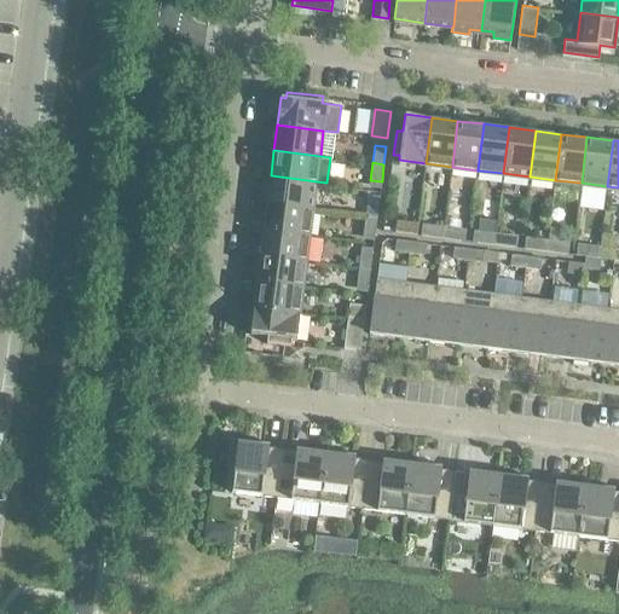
[(271,175),(267,202),(313,208),(317,181),(271,175)]
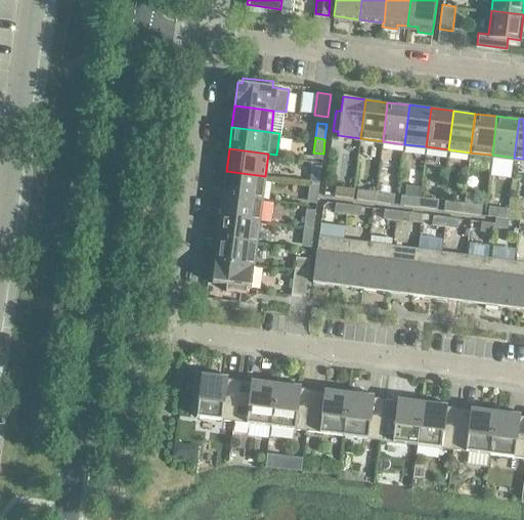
[(319,182),(321,168),(311,167),(309,181),(319,182)]
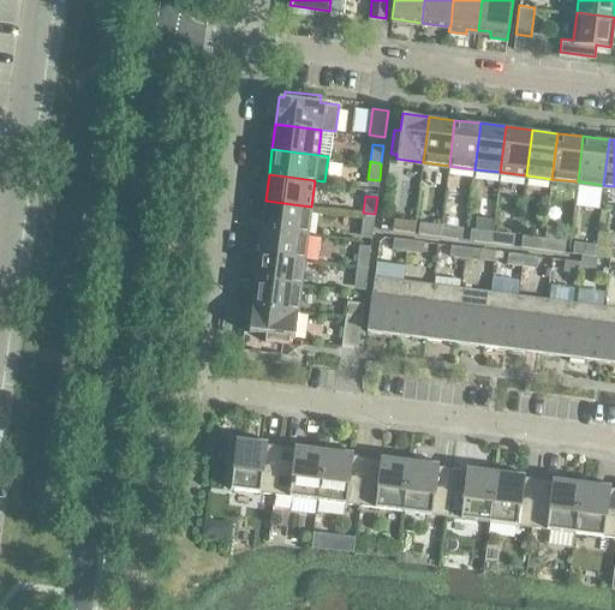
[(266,201),(262,226),(308,232),(311,207),(266,201)]
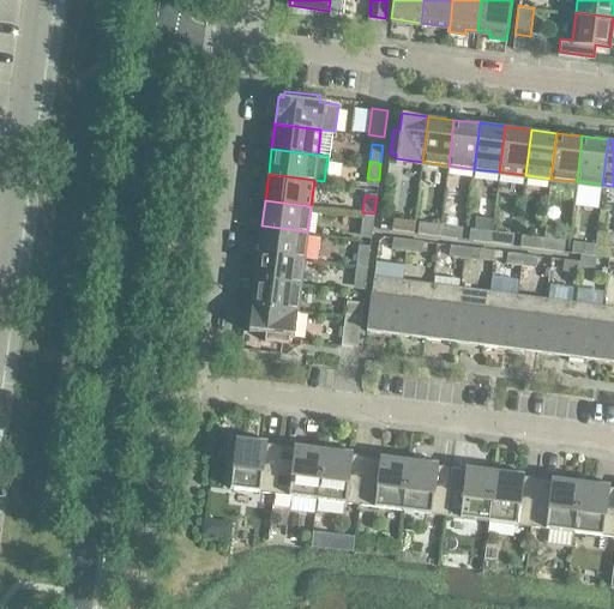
[(372,231),(374,213),(362,212),(361,229),(372,231)]
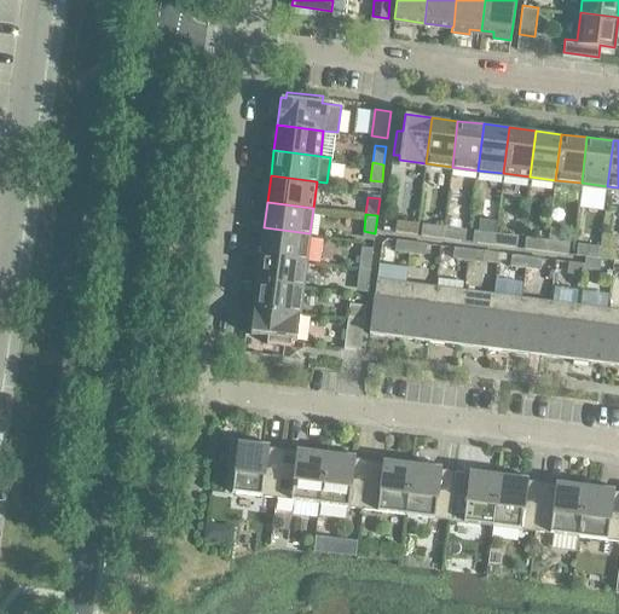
[(401,219),(399,230),(417,232),(418,220),(401,219)]
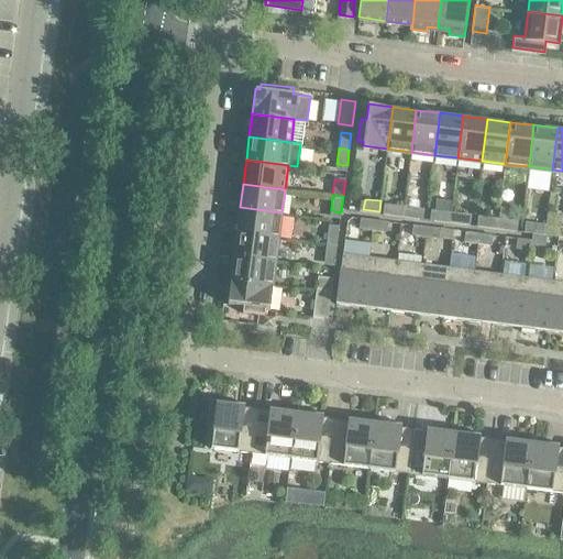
[(388,201),(387,212),(403,215),(405,204),(388,201)]
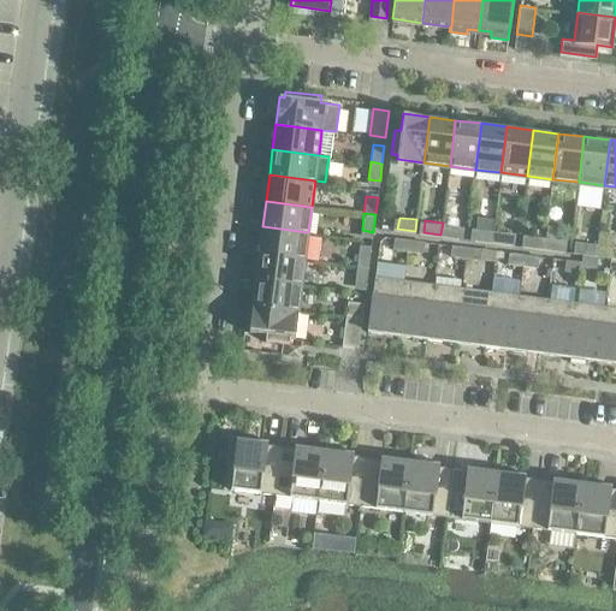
[(460,225),(443,223),(440,235),(458,237),(460,225)]
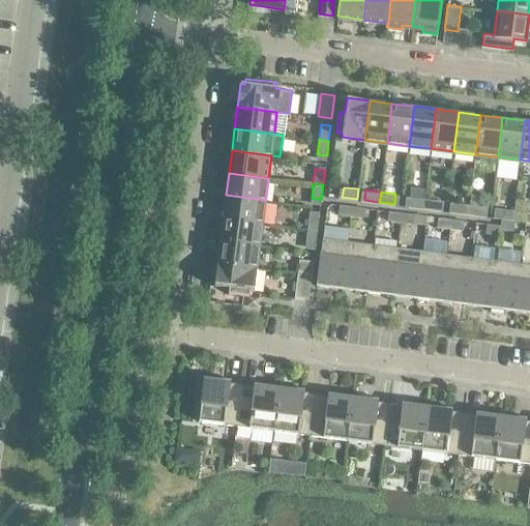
[(226,195),(223,217),(262,223),(265,200),(226,195)]
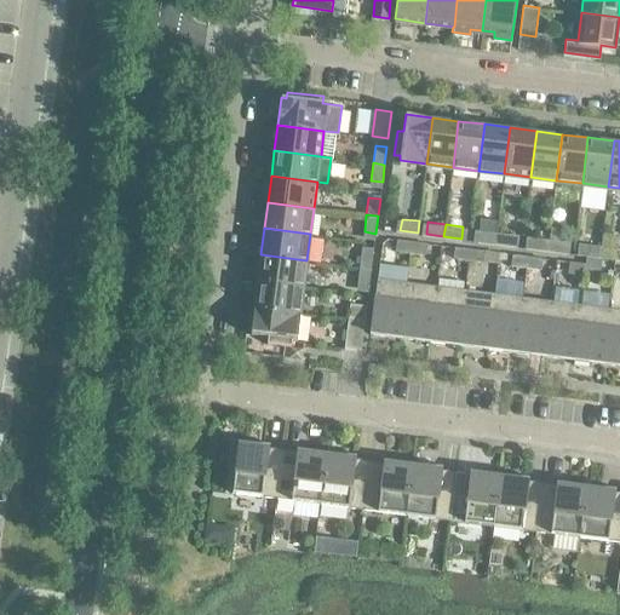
[(480,229),(478,240),(495,242),(497,231),(480,229)]
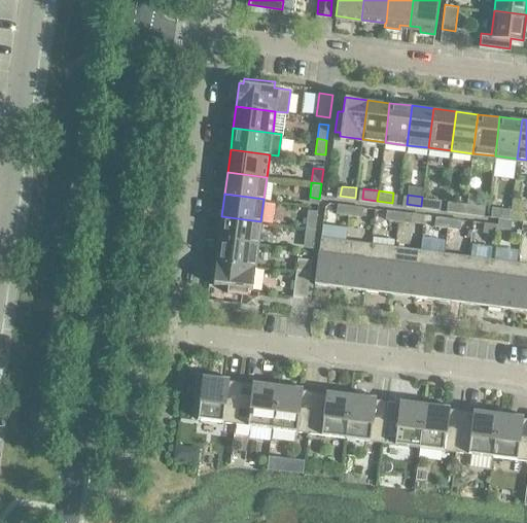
[(437,199),(422,197),(421,206),(435,208),(437,199)]
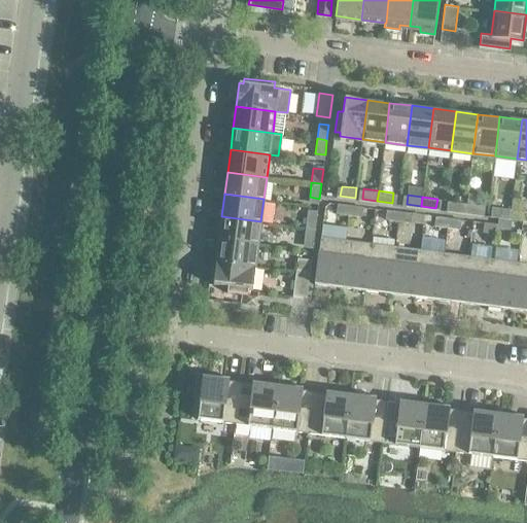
[(451,210),(465,212),(466,202),(452,200),(451,210)]
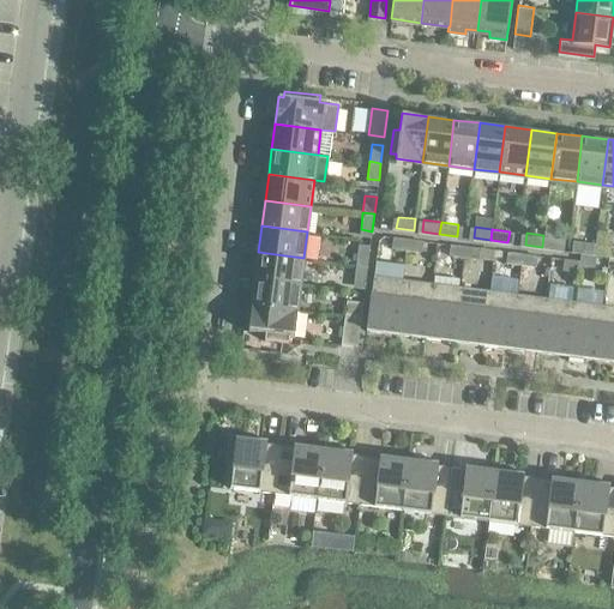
[(409,237),(397,235),(396,247),(407,248),(409,237)]
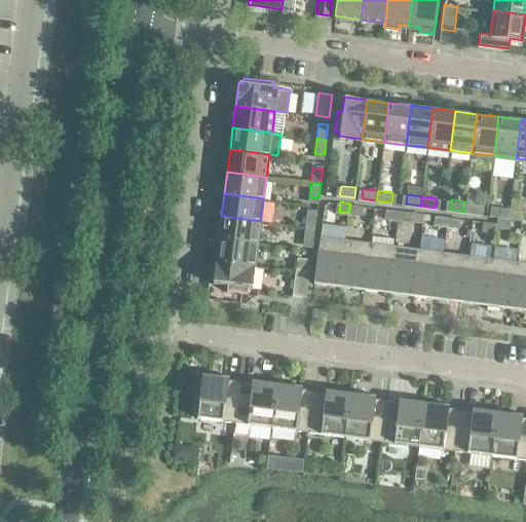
[(480,203),(465,201),(464,212),(479,213),(480,203)]
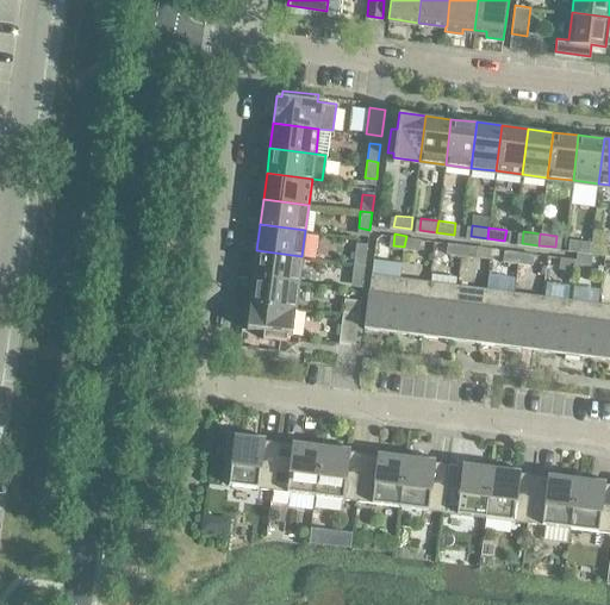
[(417,237),(406,236),(404,247),(416,248),(417,237)]
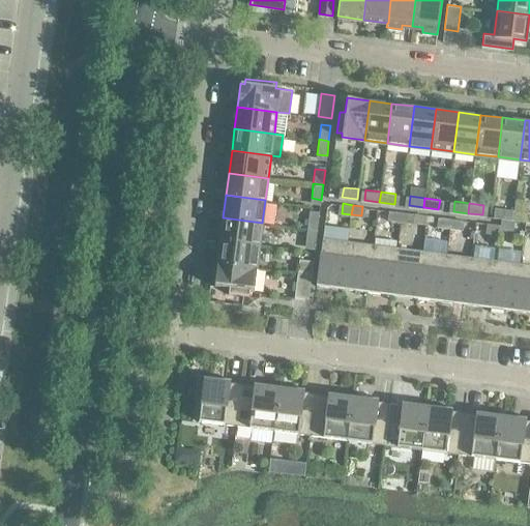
[(498,216),(512,218),(513,209),(499,207),(498,216)]
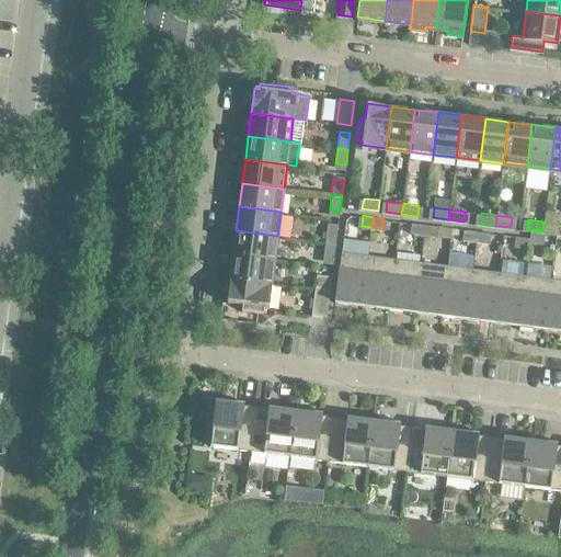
[(413,232),(425,234),(426,224),(415,222),(413,232)]
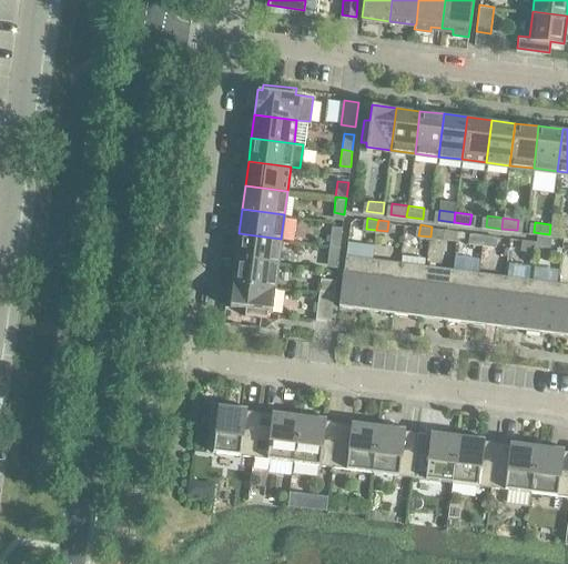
[(550,224),(549,234),(565,237),(566,225),(550,224)]
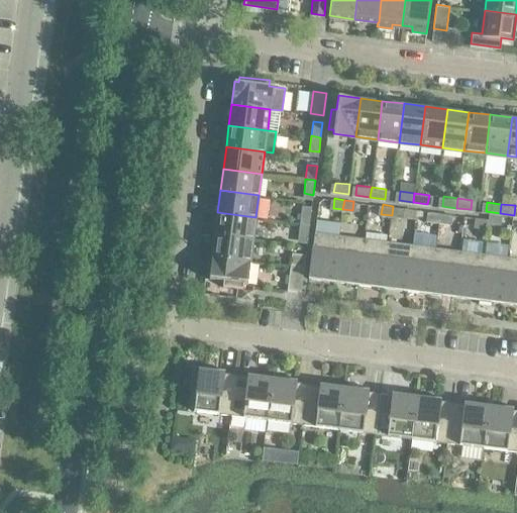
[(400,216),(402,207),(393,206),(392,215),(400,216)]
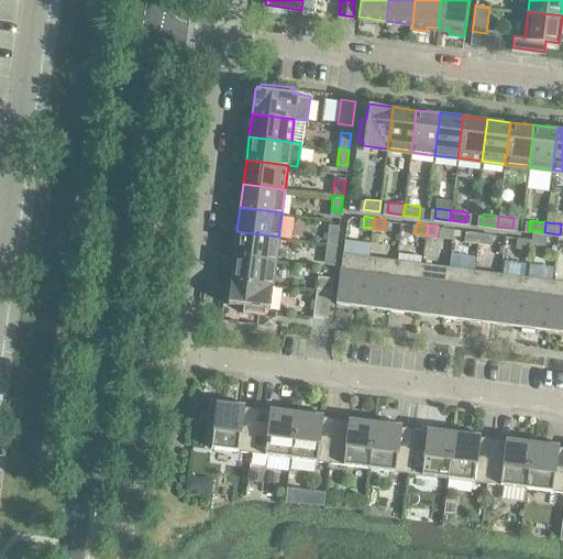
[(329,227),(327,242),(337,243),(339,228),(329,227)]
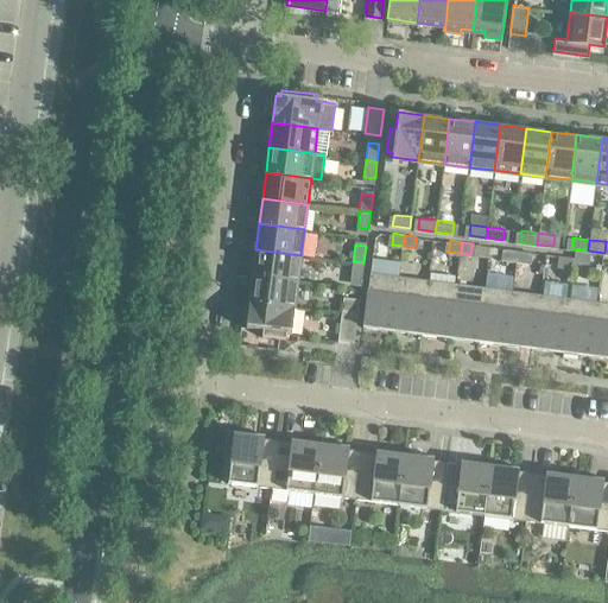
[(505,259),(517,260),(519,249),(506,248),(505,259)]
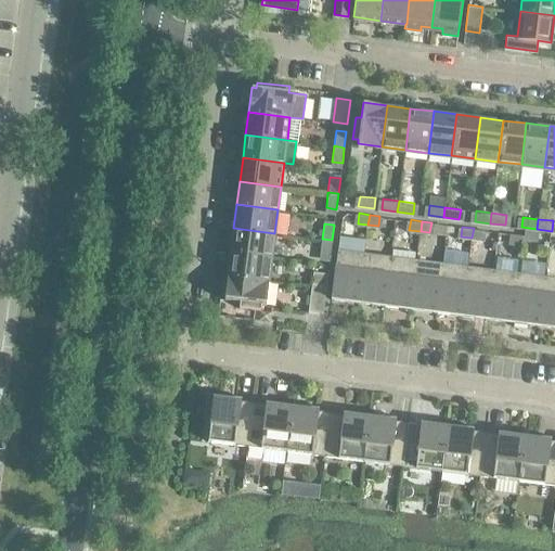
[(272,256),(274,233),(233,228),(231,251),(272,256)]
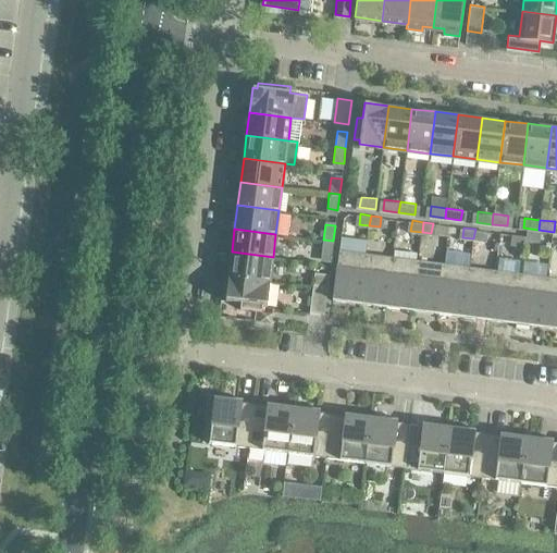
[(484,230),(475,229),(473,238),(483,241),(484,230)]
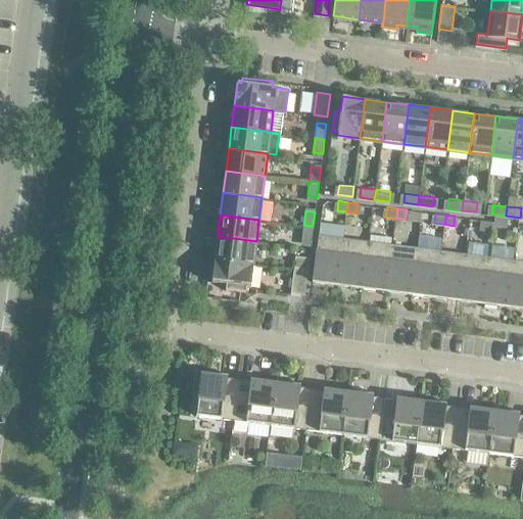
[(494,215),(494,221),(493,225),(504,226),(505,217),(494,215)]
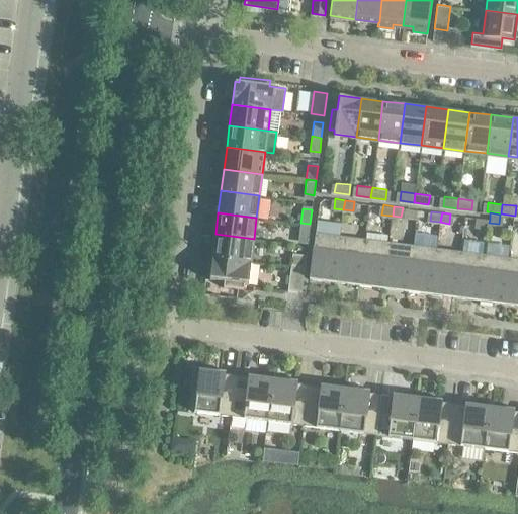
[(489,223),(490,219),(479,218),(478,227),(488,228),(489,223)]
